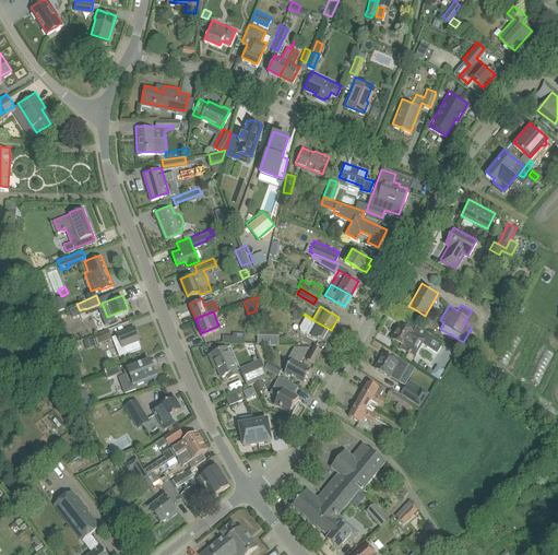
[(324,342),(331,330),(304,315),(298,325),(299,328),(324,342)]
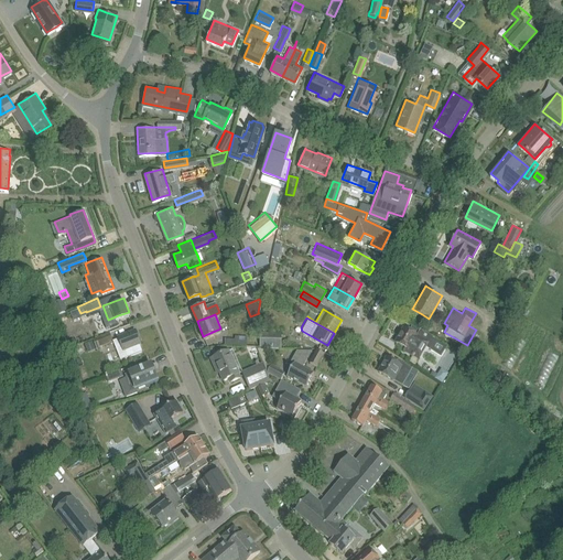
[(409,347),(407,351),(419,356),(425,344),(441,353),(446,344),(420,325),(415,332),(403,325),(396,340),(409,347)]
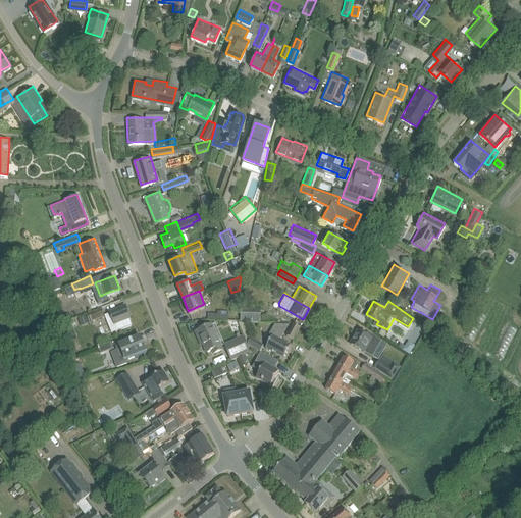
[(124,302),(115,306),(108,309),(113,321),(115,321),(117,325),(129,320),(127,316),(129,315),(124,302)]
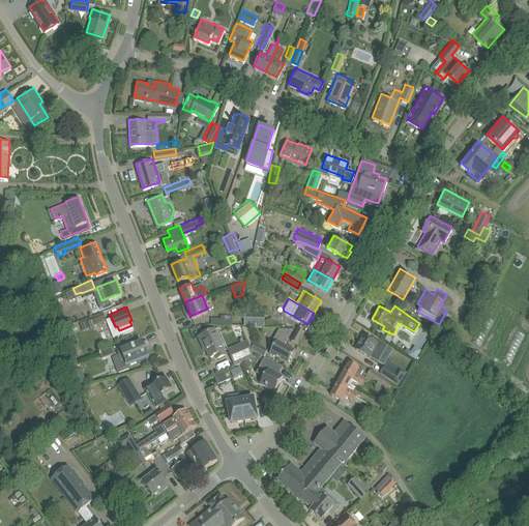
[(264,324),(265,310),(244,309),(243,323),(264,324)]
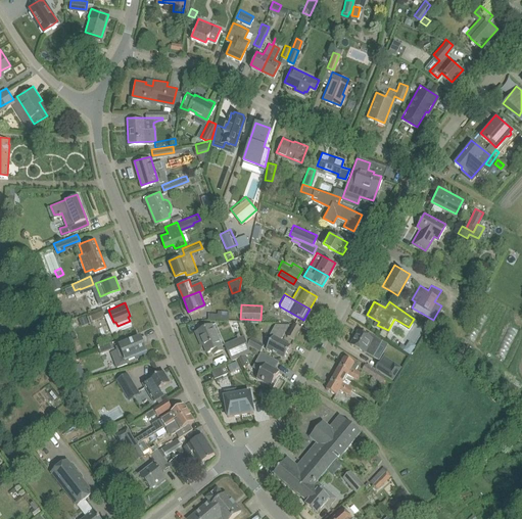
[(85,312),(89,319),(104,313),(100,305),(85,312)]
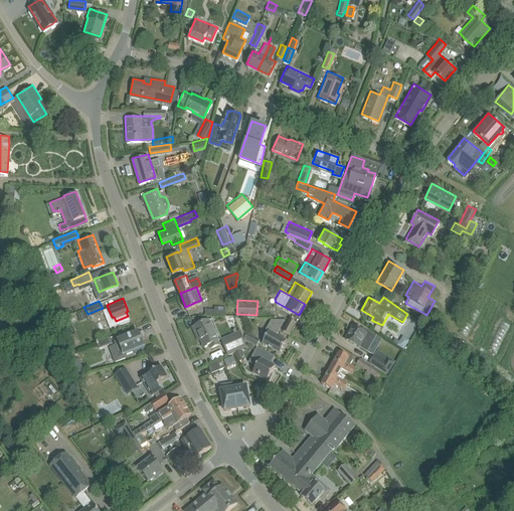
[(213,303),(213,308),(205,307),(204,312),(224,313),(224,304),(213,303)]
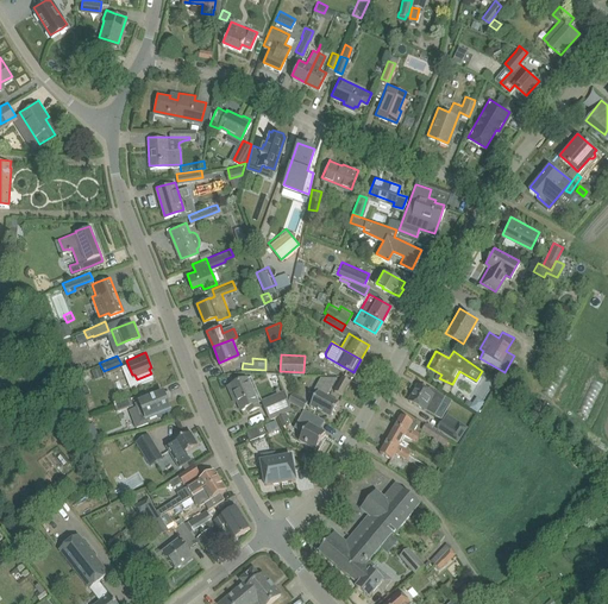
[(94,377),(102,373),(99,364),(89,367),(91,370),(87,371),(89,376),(93,375),(94,377)]
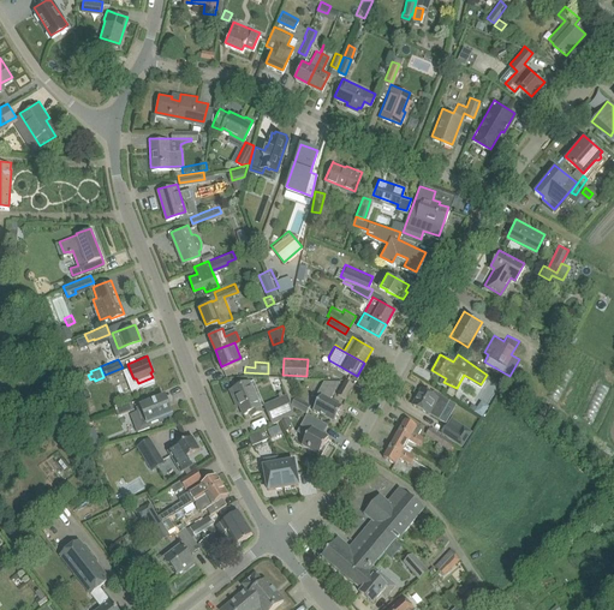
[(85,371),(76,376),(78,383),(89,380),(85,371)]
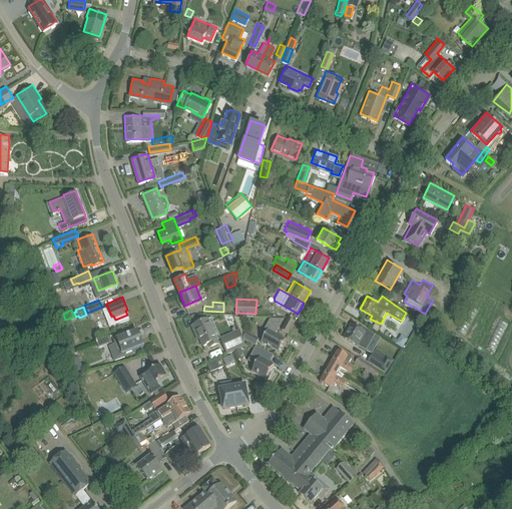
[(209,344),(217,341),(206,316),(191,323),(194,330),(196,330),(202,343),(207,341),(209,344)]
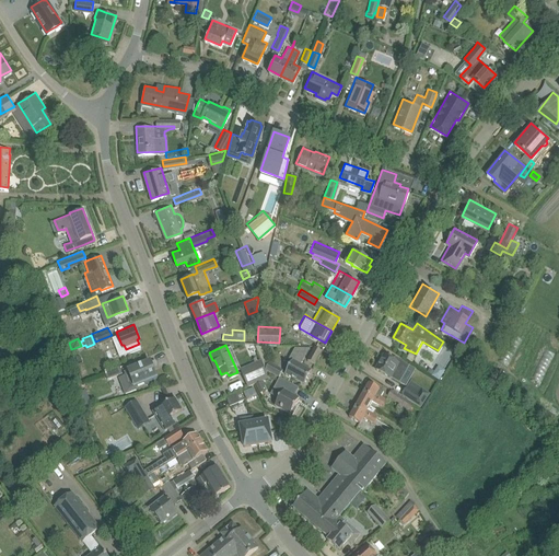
[(291,358),(284,371),(303,381),(311,368),(300,361),(309,346),(294,345),(288,356),(291,358)]
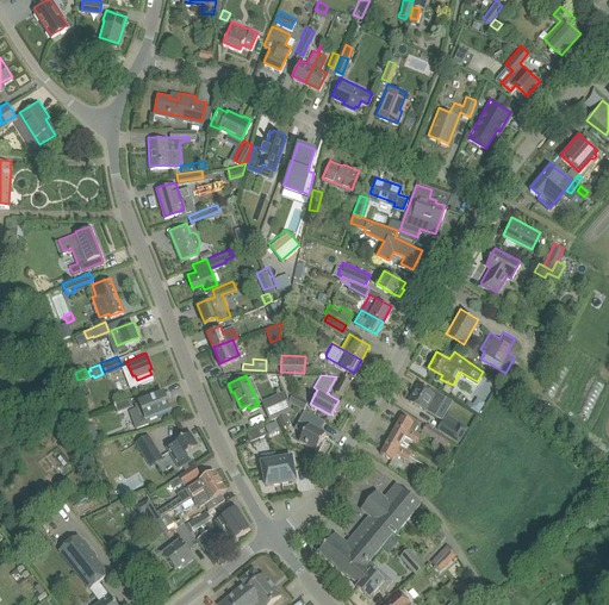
[(342,393),(350,379),(342,375),(335,388),(342,393)]
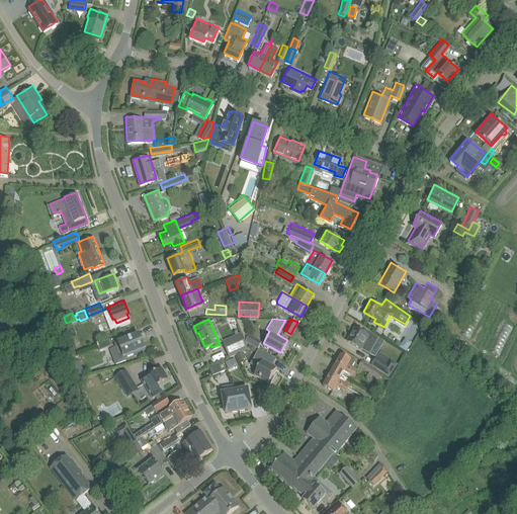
[(368,330),(367,333),(355,326),(347,339),(360,346),(368,350),(377,335),(368,330)]
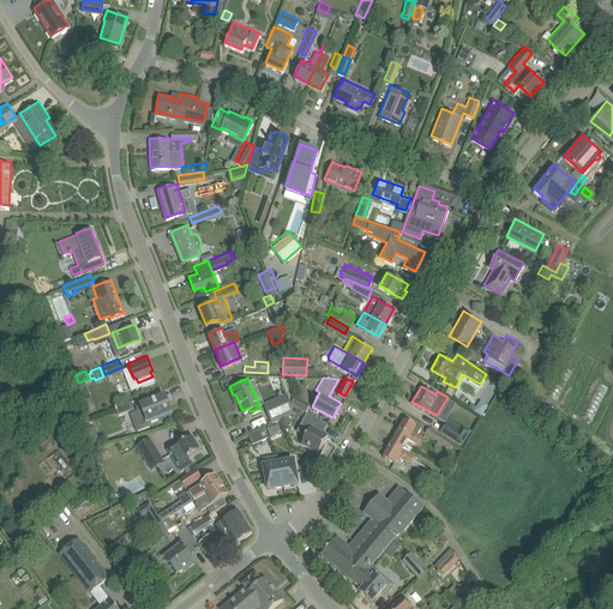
[(166,392),(134,404),(138,411),(142,422),(170,410),(167,401),(169,399),(166,392)]
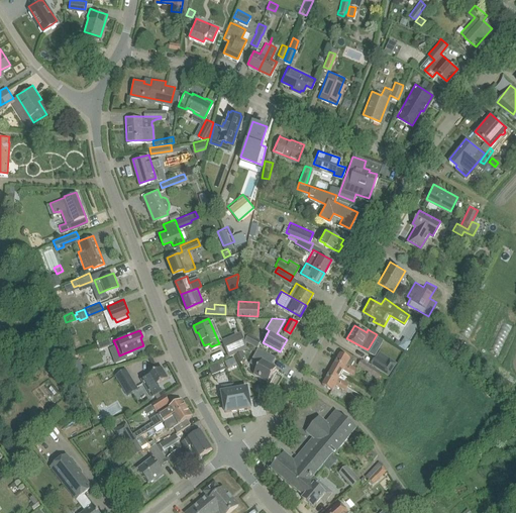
[(222,341),(228,353),(246,345),(239,330),(230,334),(231,337),(222,341)]
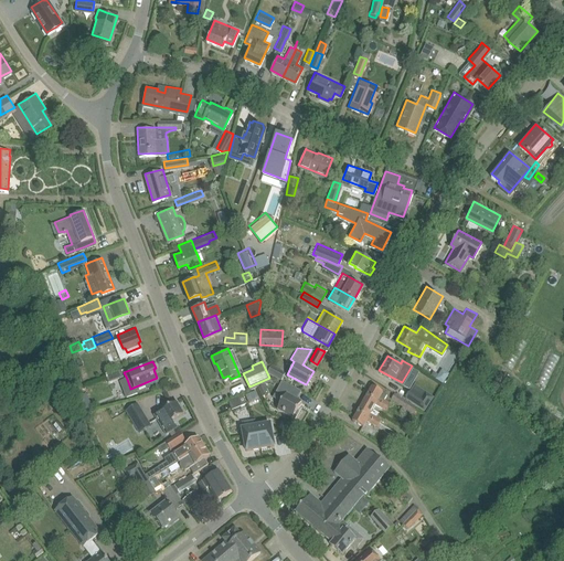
[(270,362),(267,370),(280,378),(285,370),(270,362)]
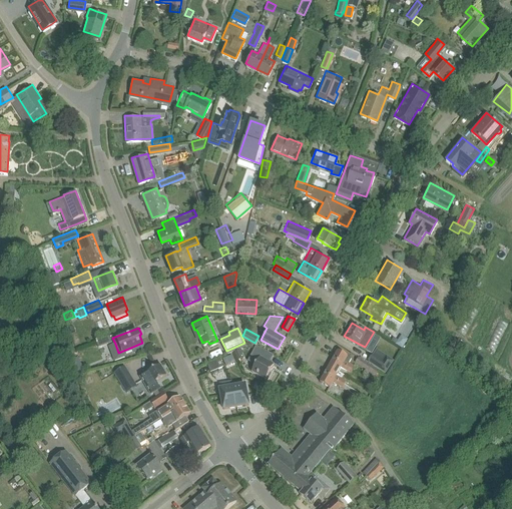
[(401,332),(395,341),(401,345),(407,336),(401,332)]
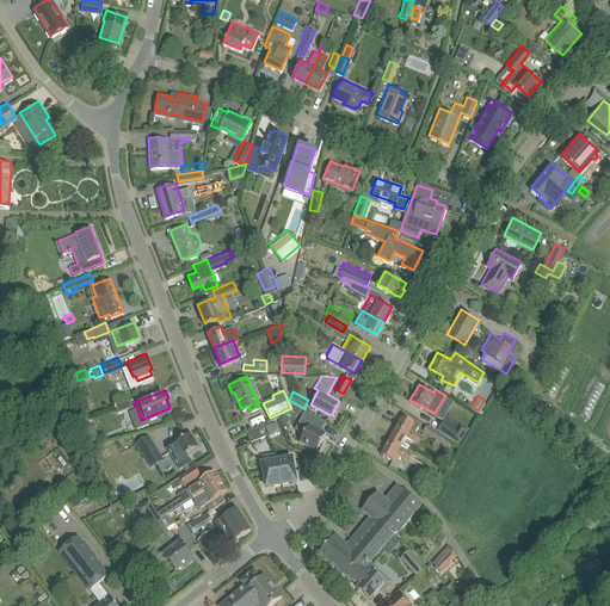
[(114,402),(116,409),(133,403),(129,396),(114,402)]
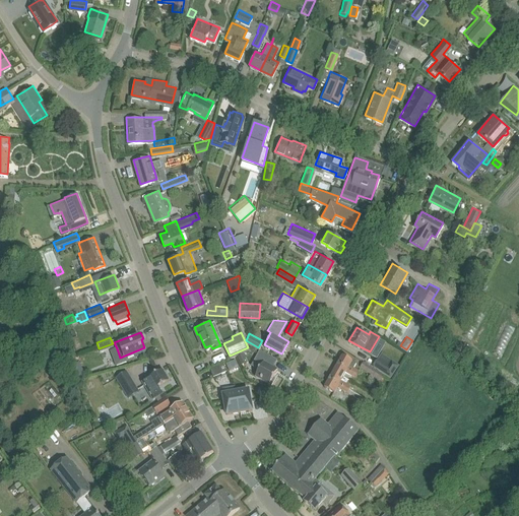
[(254,374),(269,382),(269,381),(271,382),(274,376),(272,375),(277,367),(271,364),(275,357),(259,347),(251,363),(258,367),(254,374)]
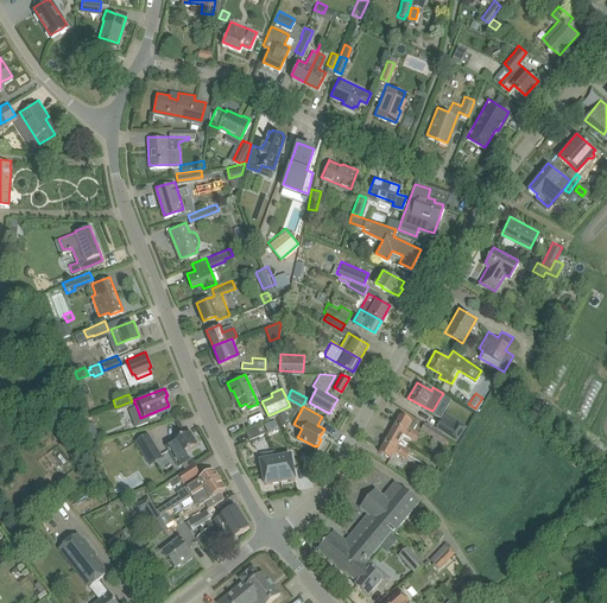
[(399,411),(394,421),(417,435),(419,431),(412,427),(416,421),(411,418),(399,411)]
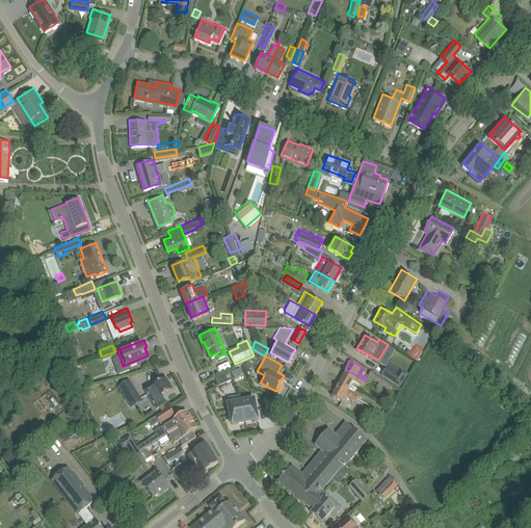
[(386,365),(380,372),(399,385),(407,371),(400,366),(396,372),(386,365)]
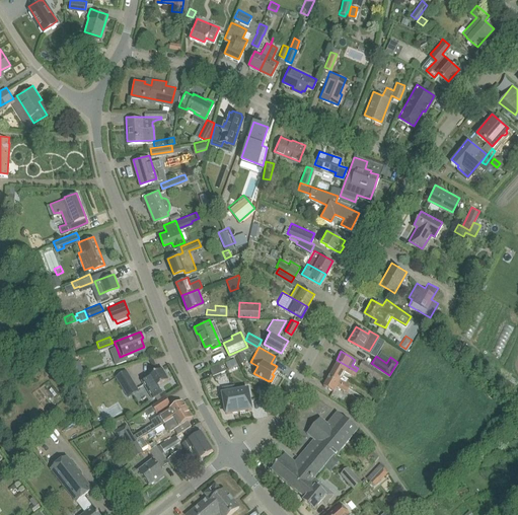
[(70,362),(73,369),(82,366),(79,359),(70,362)]
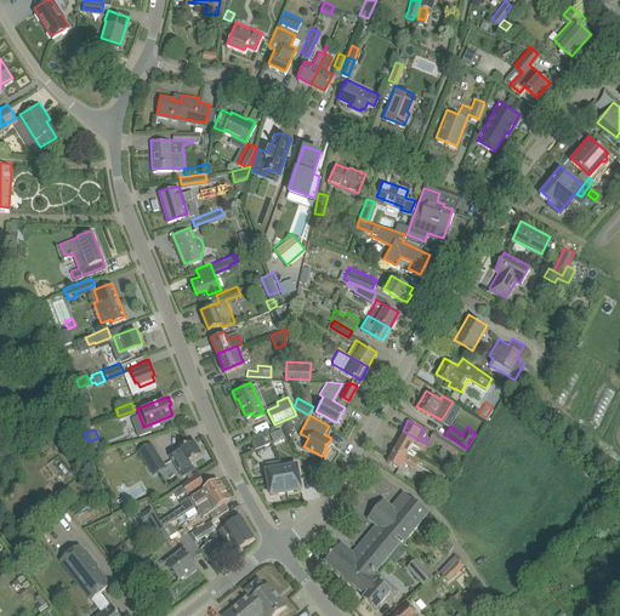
[(453,450),(456,445),(433,429),(430,434),(453,450)]
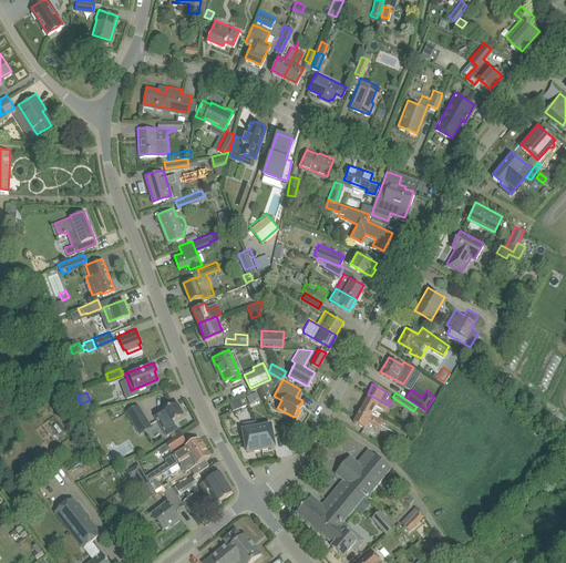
[(243,393),(228,400),(233,408),(246,401),(243,393)]
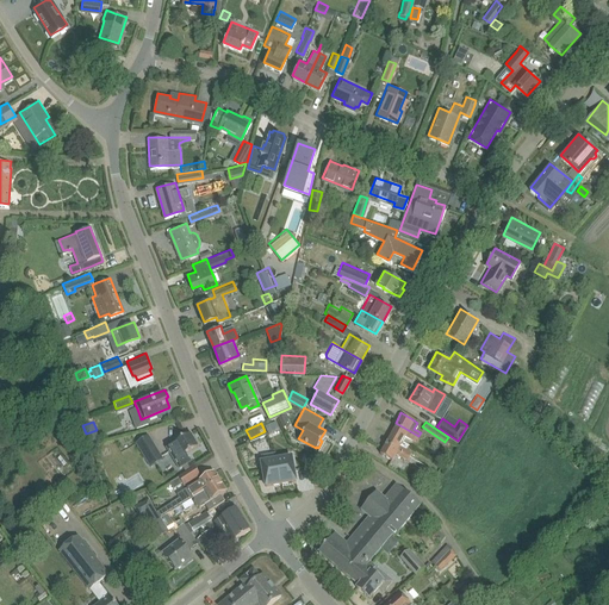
[(396,423),(390,431),(402,438),(409,442),(412,437),(417,440),(418,436),(396,423)]
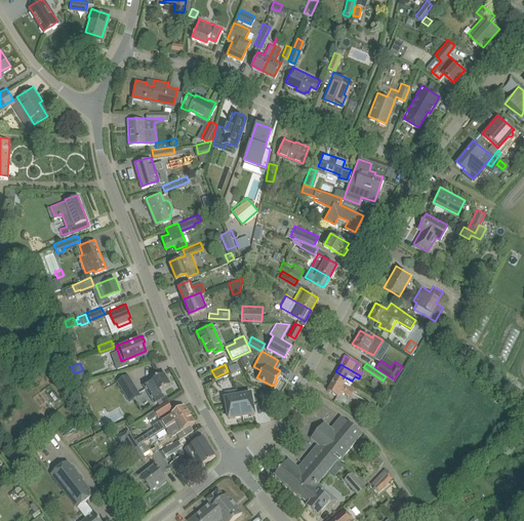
[(164,394),(160,388),(170,382),(163,370),(143,383),(154,400),(164,394)]
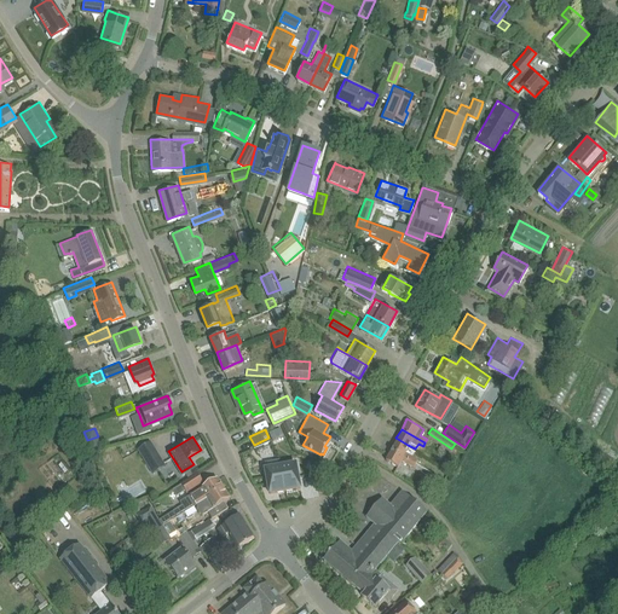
[(396,438),(391,447),(416,461),(417,457),(405,450),(408,445),(396,438)]
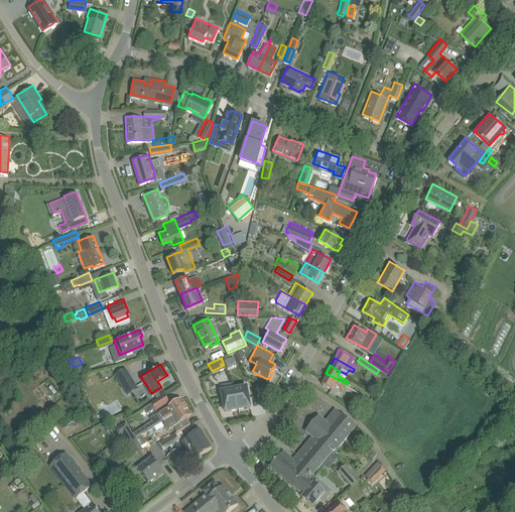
[(115,372),(126,392),(137,385),(125,366),(115,372)]
